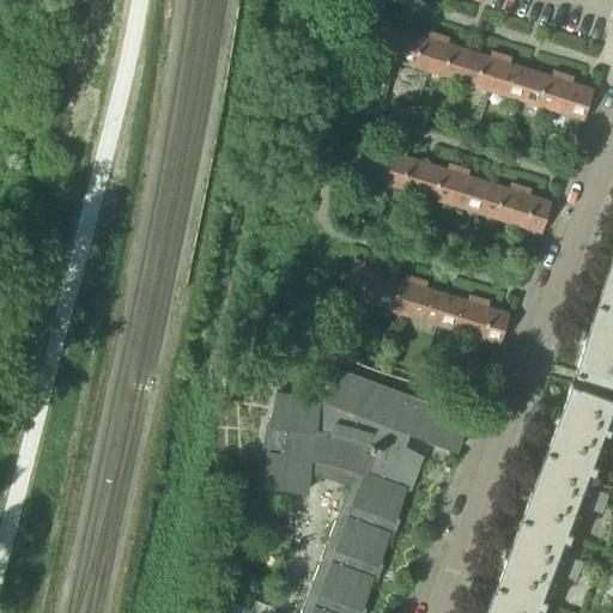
[(364,50),(396,61),(406,29),(386,23),(388,17),(376,13),(364,50)]
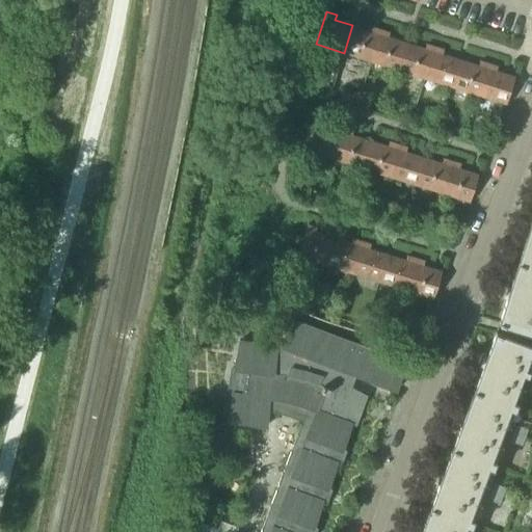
[(344,53),(371,61),(380,29),(372,26),(370,31),(352,25),(344,53)]
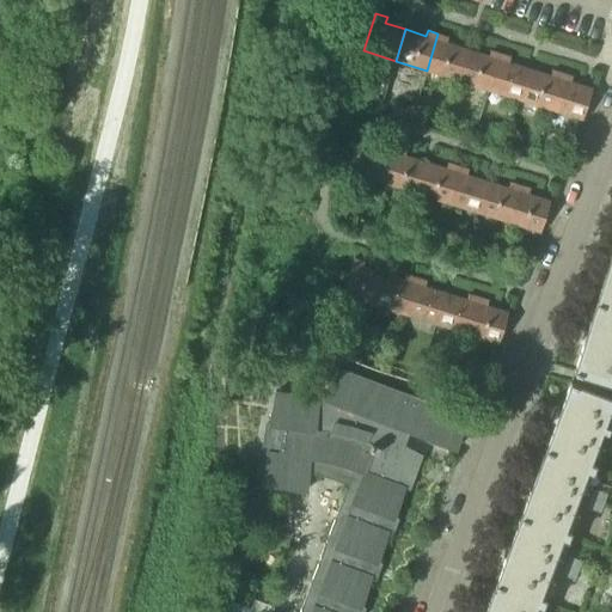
[(427,71),(458,80),(467,49),(447,42),(450,37),(438,34),(427,71)]
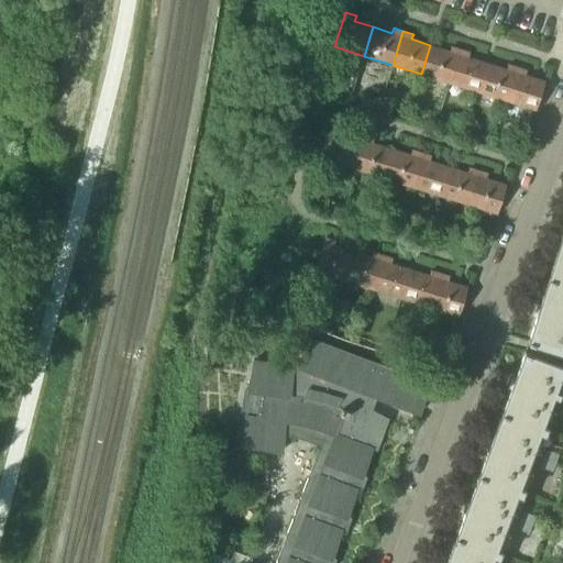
[(421,74),(450,83),(460,48),(451,45),(449,51),(430,45),(421,74)]
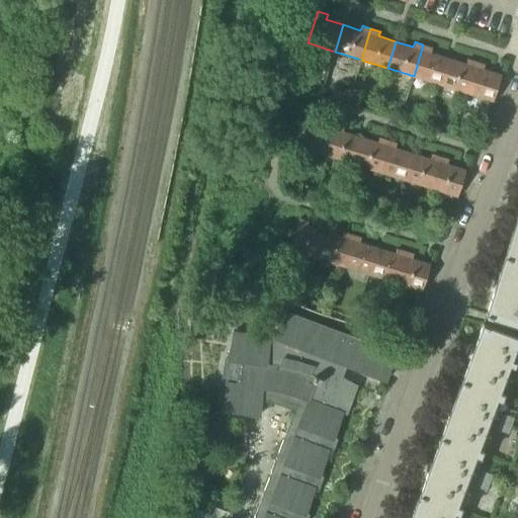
[(414,76),(439,84),(447,58),(431,53),(432,48),(423,45),(414,76)]
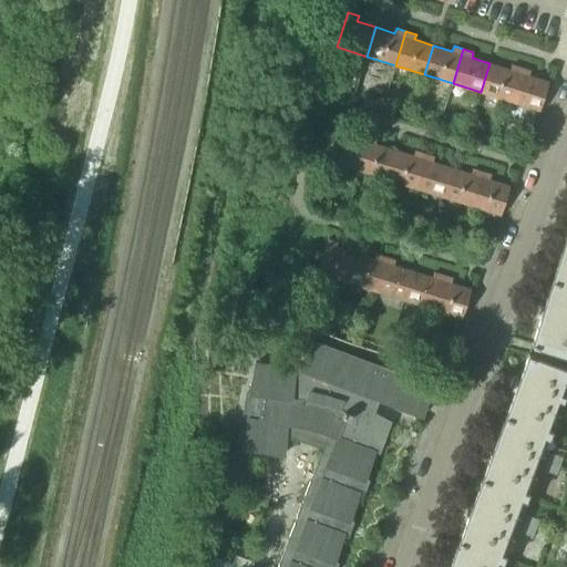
[(481,92),(509,101),(521,66),(512,64),(509,69),(490,63),(481,92)]
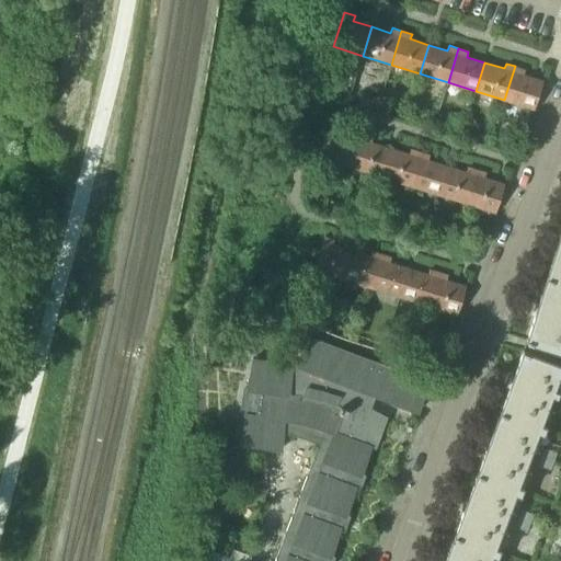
[(515,66),(504,100),(534,109),(542,81),(523,75),(525,69),(515,66)]
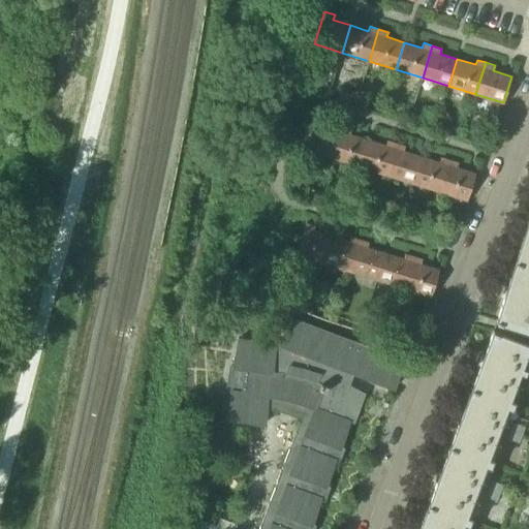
[(352,101),(354,93),(342,89),(339,97),(352,101)]
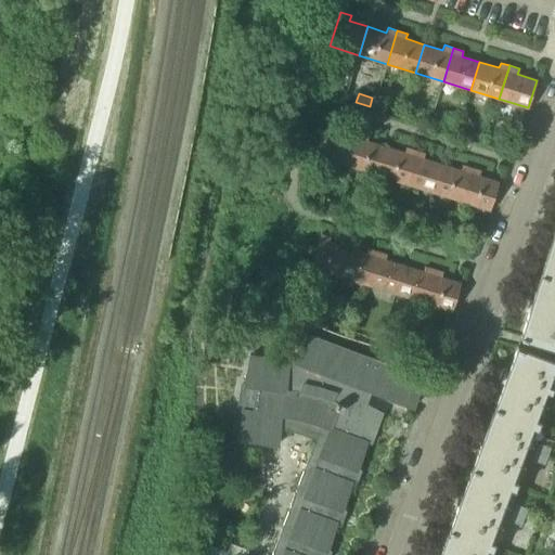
[(348,165),(358,132),(349,129),(347,134),(327,128),(319,156),(348,165)]
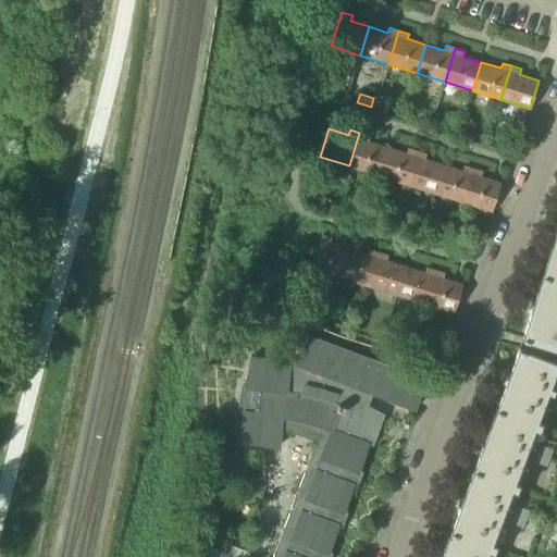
[(349,165),(378,174),(386,147),(368,141),(369,136),(359,133),(349,165)]
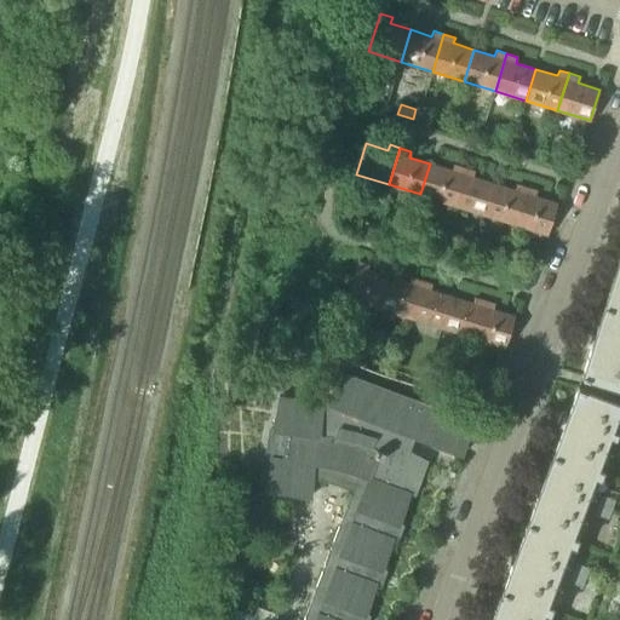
[(420,194),(451,205),(463,167),(453,164),(451,171),(430,164),(420,194)]
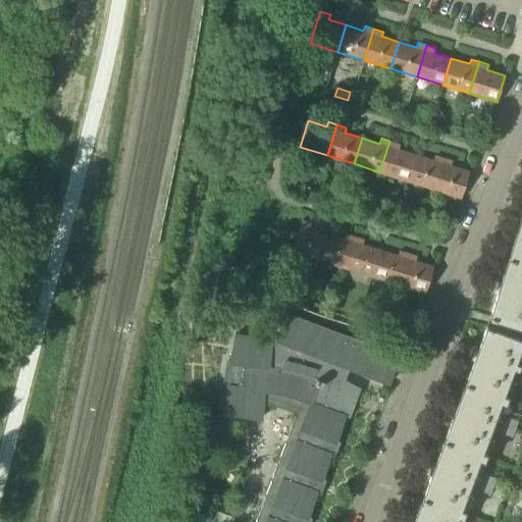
[(400,144),(389,141),(379,172),(406,180),(414,154),(398,149),(400,144)]
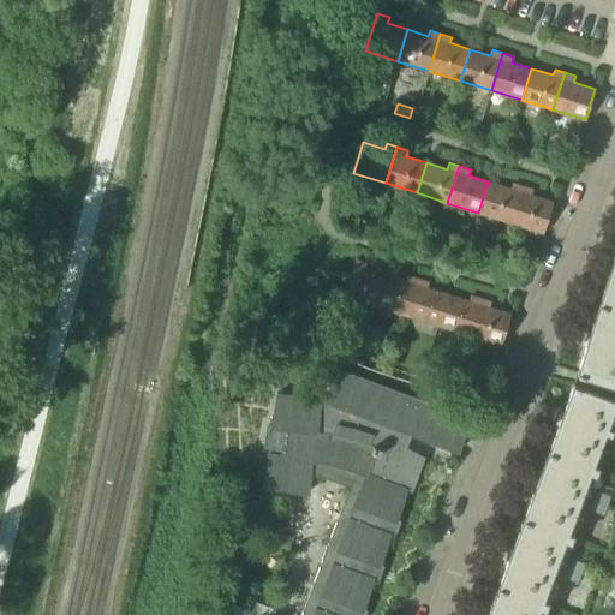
[(478,213),(509,222),(521,185),(511,181),(509,189),(488,181),(478,213)]
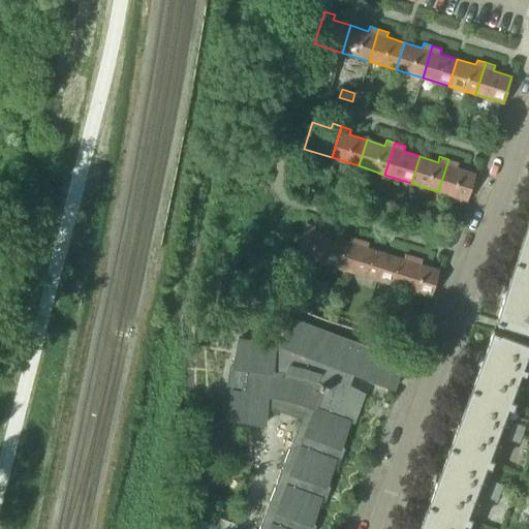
[(466,199),(474,174),(474,173),(456,167),(458,162),(448,159),(438,191),(466,199)]
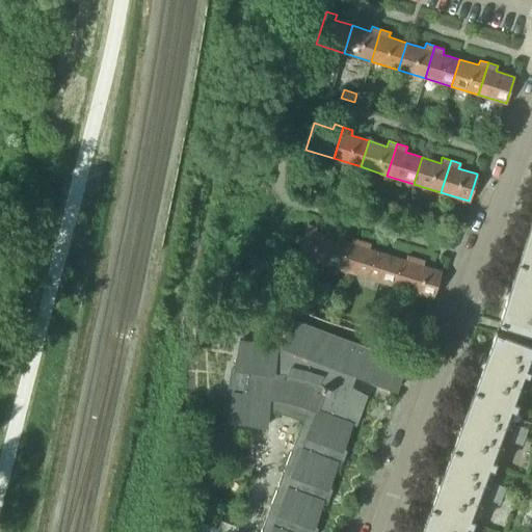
[(313,189),(310,198),(318,202),(321,191),(313,189)]
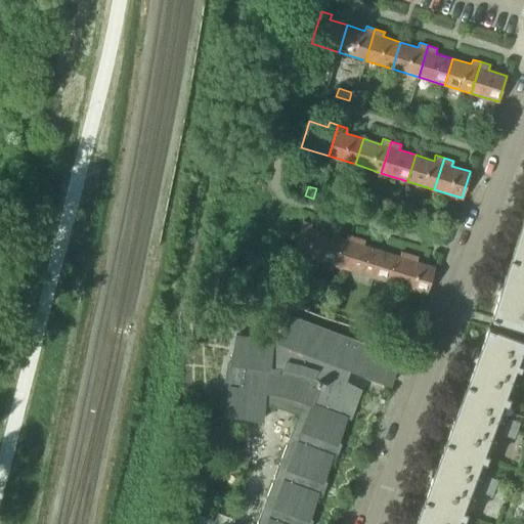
[(523,213),(520,224),(518,224),(515,234),(517,234),(510,259),(523,263),(523,213)]
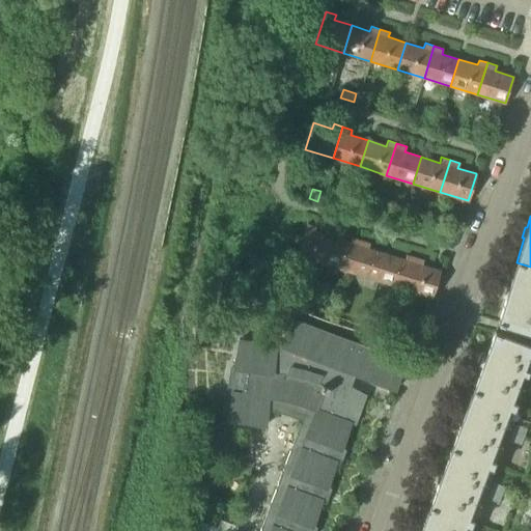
[(297,254),(324,262),(332,235),(314,229),(315,225),(306,222),(297,254)]
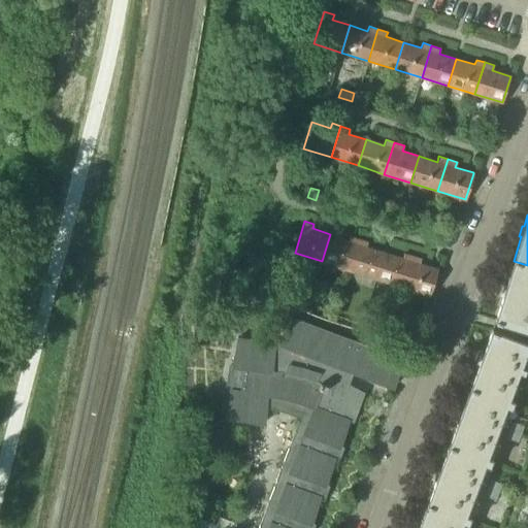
[(330,234),(322,261),(349,269),(358,237),(349,234),(347,238),(330,234)]
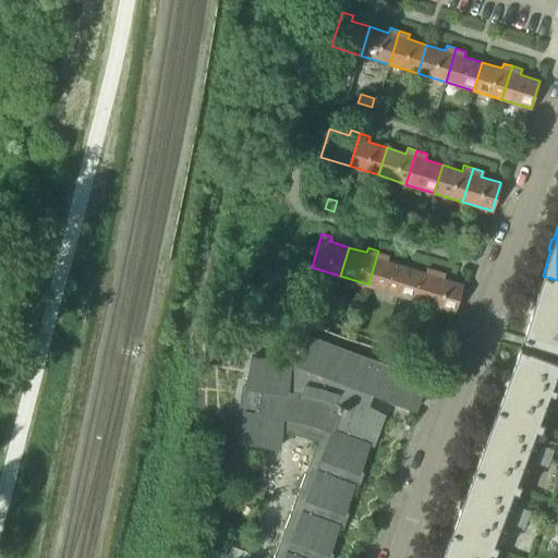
[(368,284),(397,293),(405,265),(387,259),(388,254),(378,251),(368,284)]
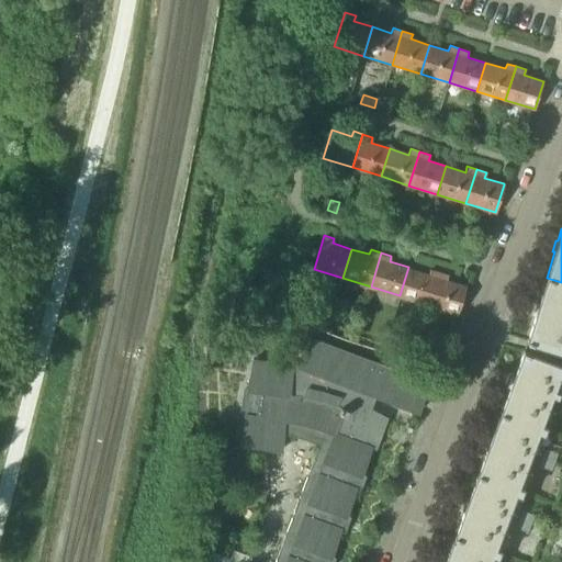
[(400,295),(427,304),(438,270),(428,267),(426,272),(408,267),(400,295)]
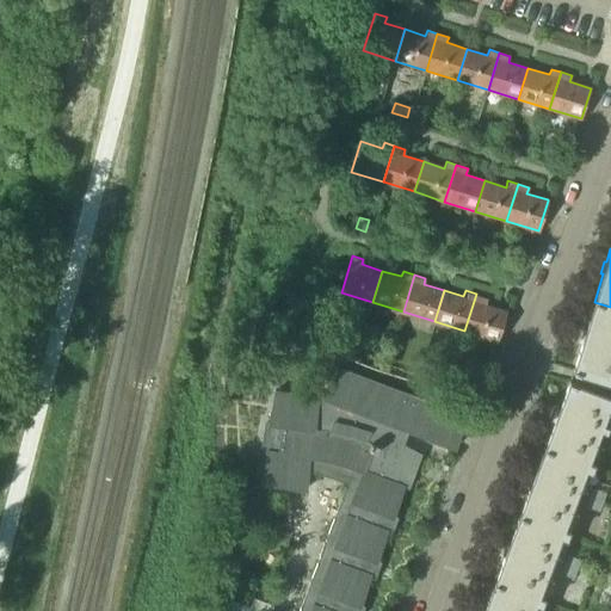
[(464,331),(498,341),(507,310),(486,303),(487,297),(476,294),(464,331)]
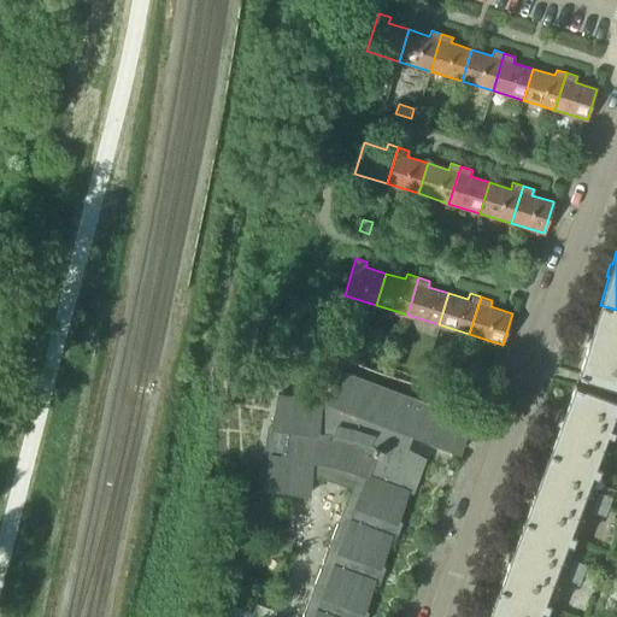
[(616,310),(600,305),(591,333),(588,331),(585,345),(587,345),(577,374),(616,386),(616,310)]
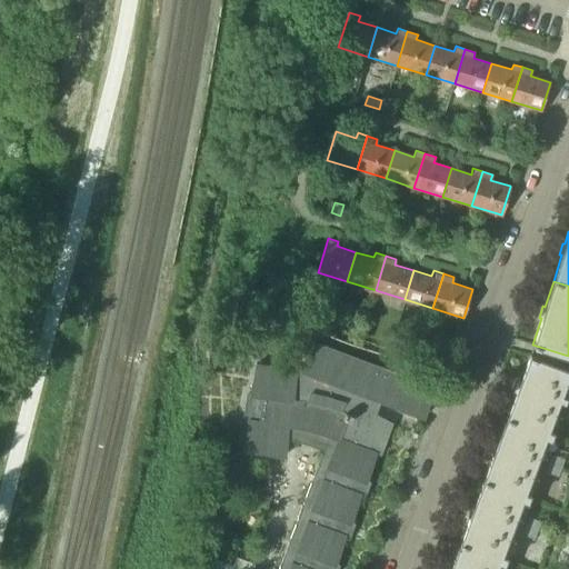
[(319,450),(275,568),(335,568),(337,567),(333,565),(343,536),(348,536),(352,525),(349,522),(359,493),(363,493),(368,482),(365,480),(375,455),(378,455),(383,441),(393,419),(375,412),(379,401),(386,405),(423,418),(435,387),(311,340),(300,368),(295,371),(256,366),(251,395),(247,396),(242,419),(248,421),(243,451),(283,457),(286,438),(319,450)]
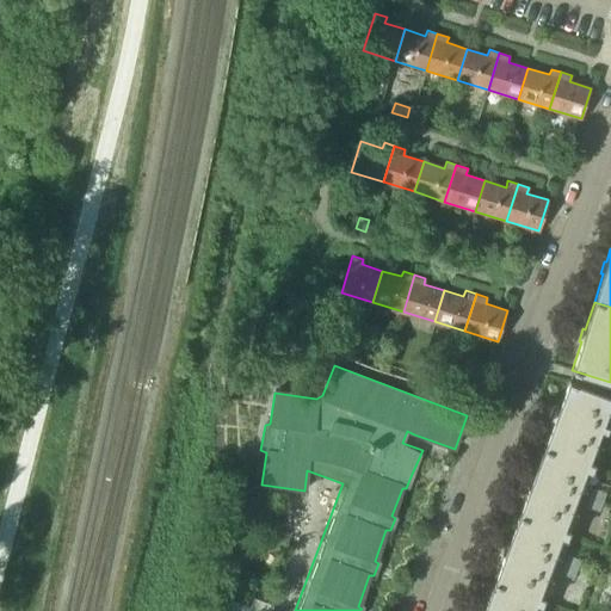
[(585,466),(610,396),(569,381),(559,409),(556,408),(551,420),(554,421),(543,449),(585,466)]
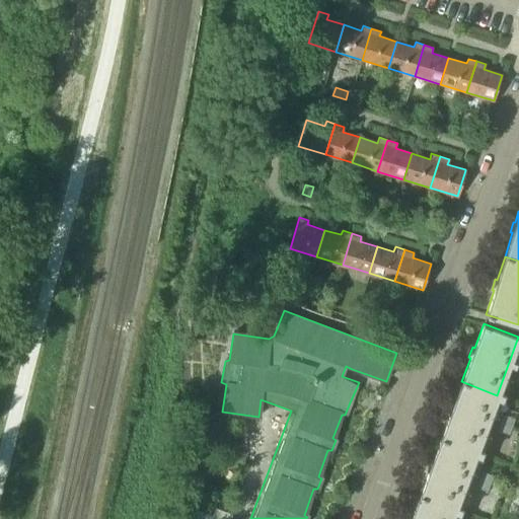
[(497,395),(461,381),(453,404),(451,403),(447,414),(449,415),(440,438),(475,452),(497,395)]
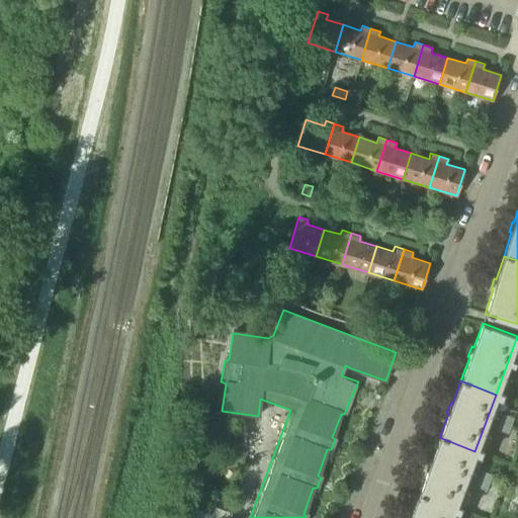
[(513,417),(503,413),(497,429),(508,433),(513,417)]
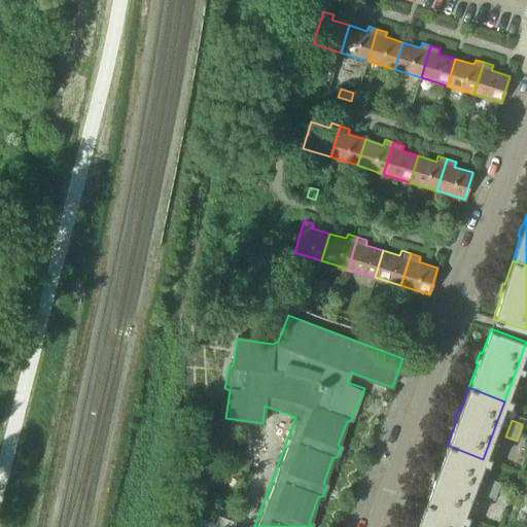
[(483,459),(447,445),(438,468),(436,467),(432,478),(434,479),(425,502),(461,517),(483,459)]
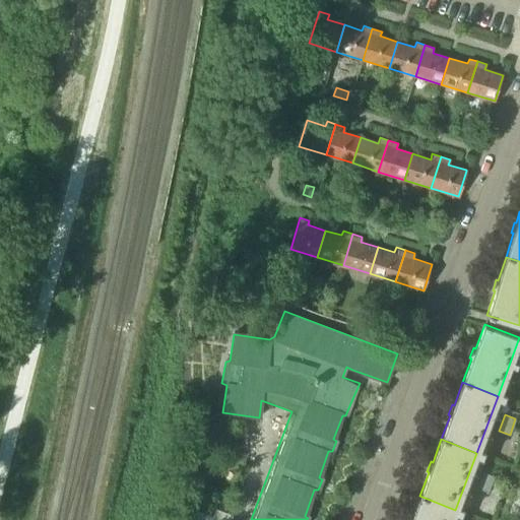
[(495,476),(483,472),(477,488),(489,493),(495,476)]
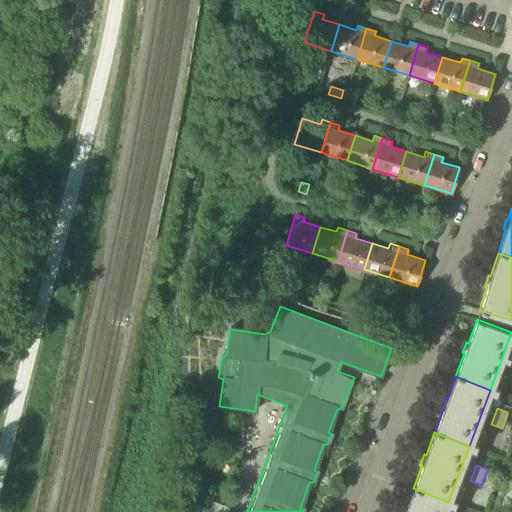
[(444,511),(448,502),(413,488),(405,511),(402,510),(401,511),(444,511)]
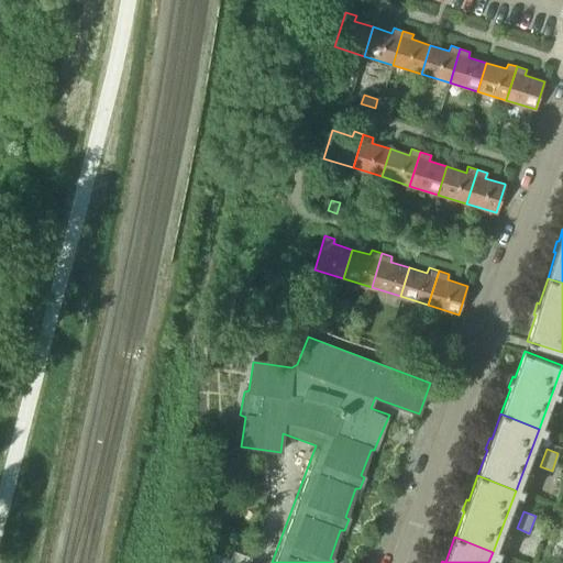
[(195,562),(250,562),(252,559),(234,551),(231,560),(200,548),(195,562)]
